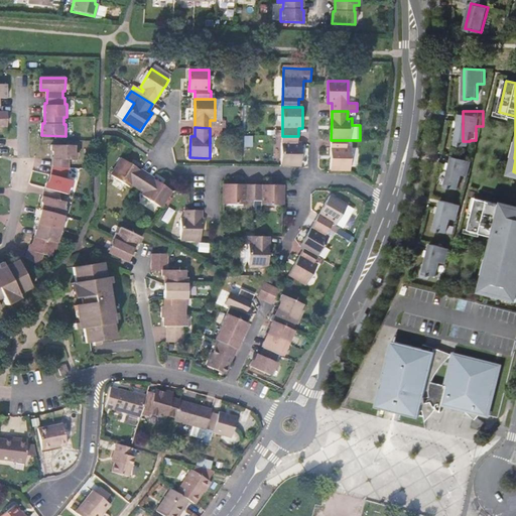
[(282,136),(281,165),(301,165),(301,144),(297,144),(297,140),(298,136),(282,136)]
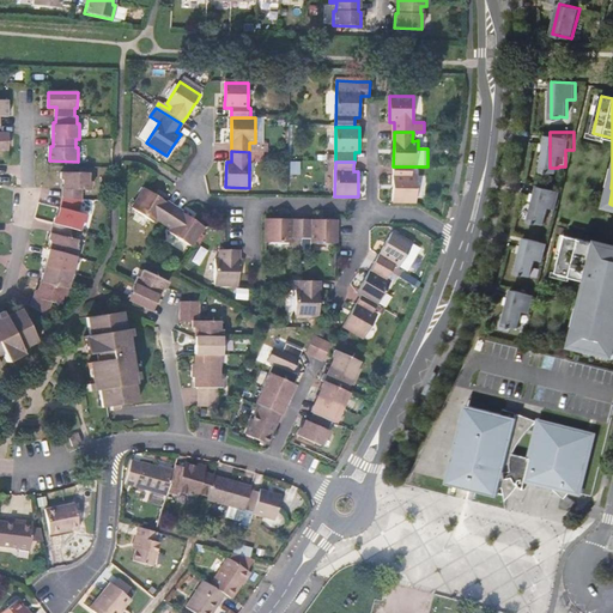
[(412,176),(412,167),(393,167),(393,171),(393,176),(393,201),(417,201),(417,176),(412,176)]
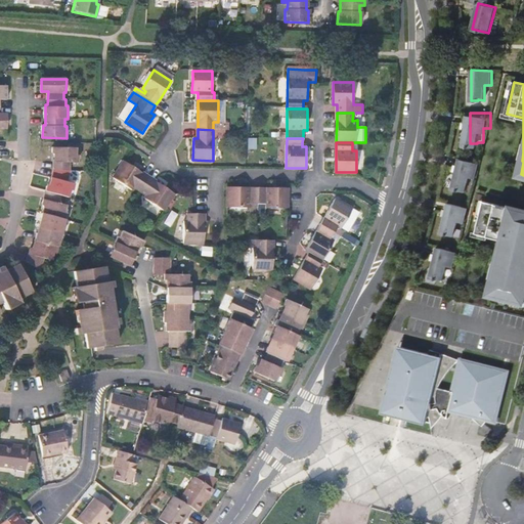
[(29,250),(25,263),(39,270),(42,258),(49,260),(51,254),(53,254),(64,213),(62,213),(64,206),(56,204),(58,195),(67,198),(69,190),(71,190),(73,184),(66,182),(69,171),(68,171),(69,163),(76,163),(76,156),(74,156),(74,148),(50,147),(50,153),(53,155),(53,156),(56,156),(56,163),(52,163),(52,170),(50,178),(54,179),(52,185),(49,184),(49,185),(46,186),(41,204),(42,207),(42,209),(46,210),(44,215),(40,214),(39,221),(42,222),(39,234),(35,234),(33,242),(37,243),(35,249),(32,248),(31,249),(29,250)]
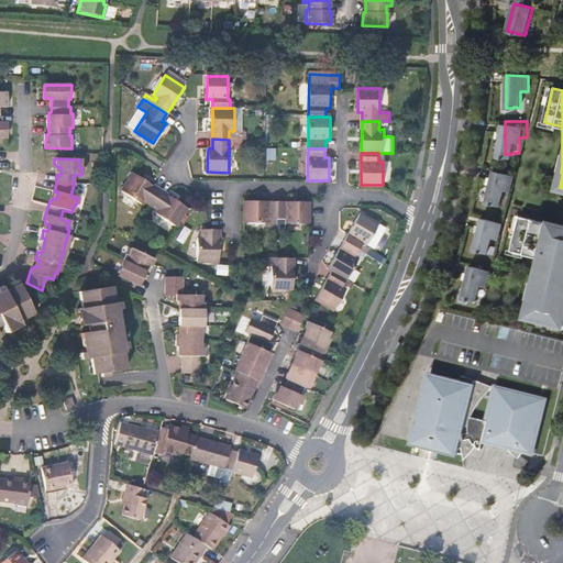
[(155,185),(144,178),(140,175),(135,172),(123,189),(144,202),(146,199),(153,203),(162,189),(155,185)]
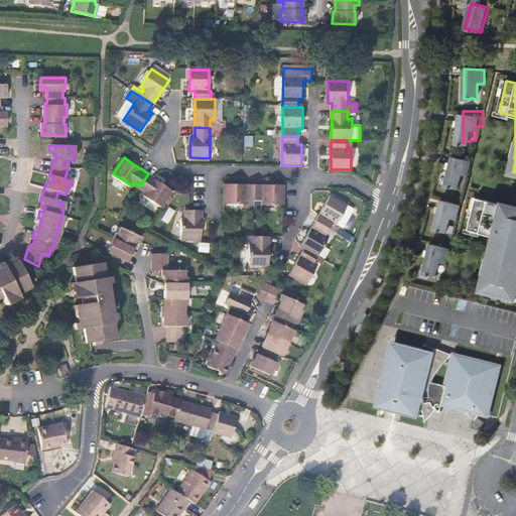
[(450,157),(443,186),(450,188),(450,187),(457,188),(461,174),(467,176),(470,162),(450,157)]
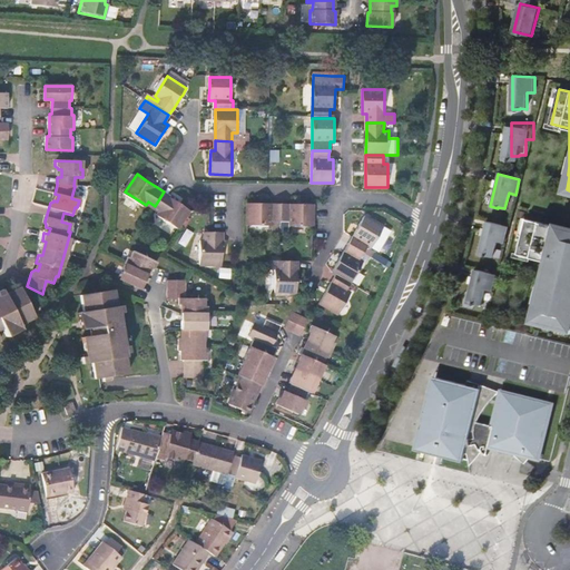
[(182,203),(172,196),(168,194),(164,192),(155,206),(161,210),(159,214),(179,227),(190,208),(182,203)]
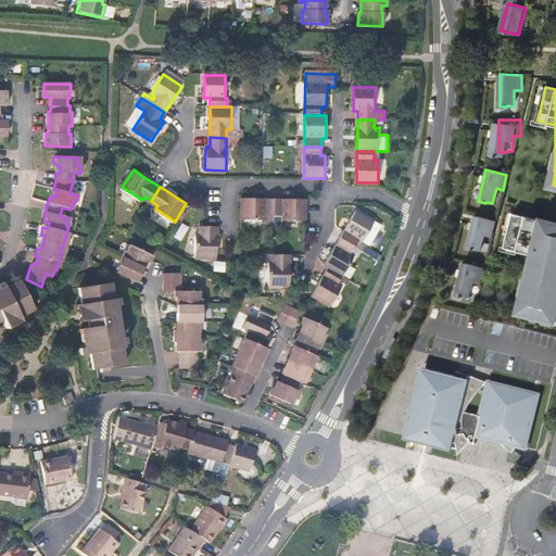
[(265,200),(241,199),(241,220),(265,220),(265,216),(273,216),(273,200),(268,200),(265,200)]
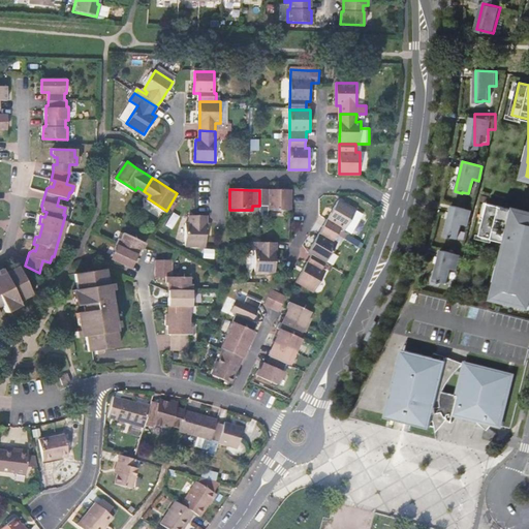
[(290,190),(268,190),(263,190),(259,190),(259,206),(268,206),(268,210),(290,211),(290,190)]
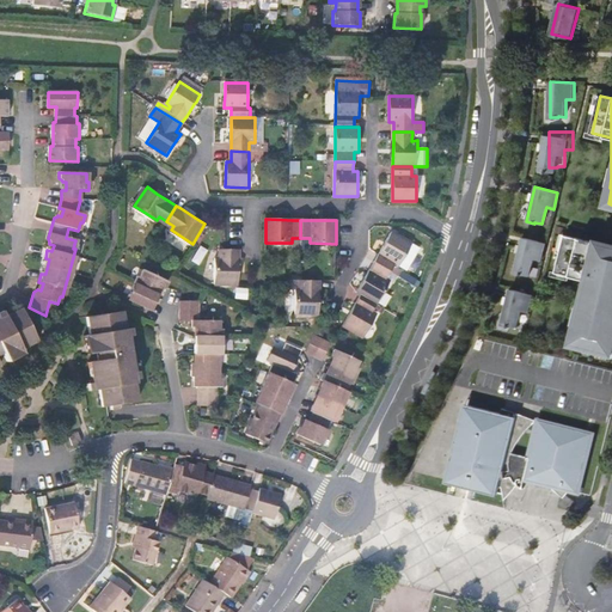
[(392,233),(379,255),(377,258),(374,263),(390,273),(395,264),(398,267),(412,244),(392,233)]
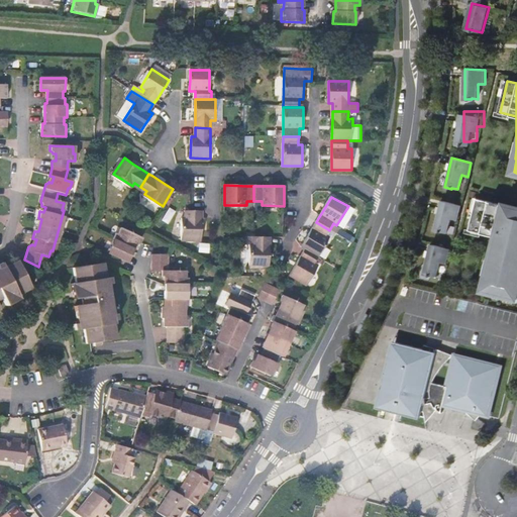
[(516,296),(516,207),(479,198),(471,230),(496,236),(486,276),(489,276),(485,290),(516,297),(516,296)]
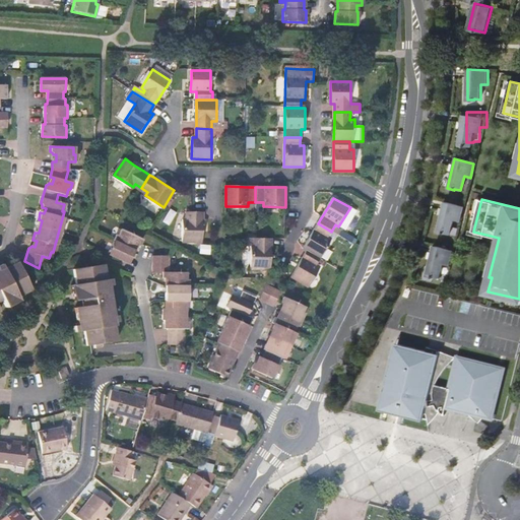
[(443,202),(436,232),(443,234),(444,233),(449,235),(453,219),(459,221),(463,207),(443,202)]
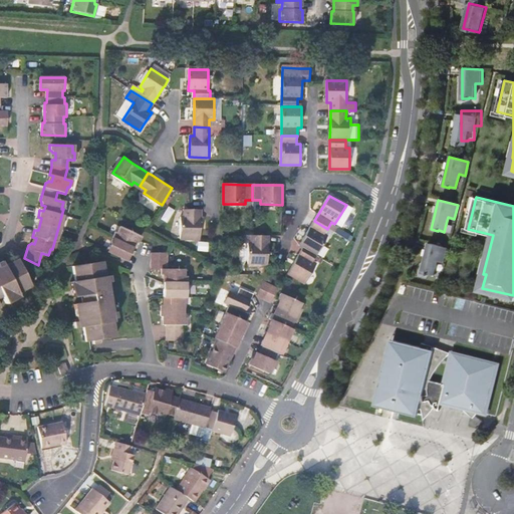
[(351,209),(346,205),(334,224),(340,228),(351,209)]
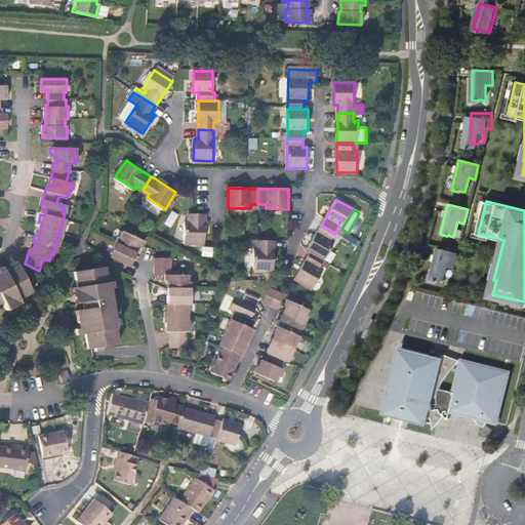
[(184,244),(204,245),(204,235),(204,223),(204,214),(198,214),(193,214),(188,214),(188,223),(185,223),(184,244)]
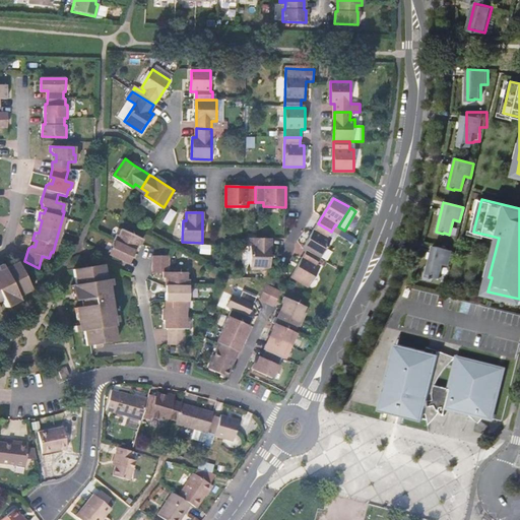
[(327,238),(331,232),(318,223),(316,226),(314,230),(303,249),(307,251),(320,259),(331,240),(327,238)]
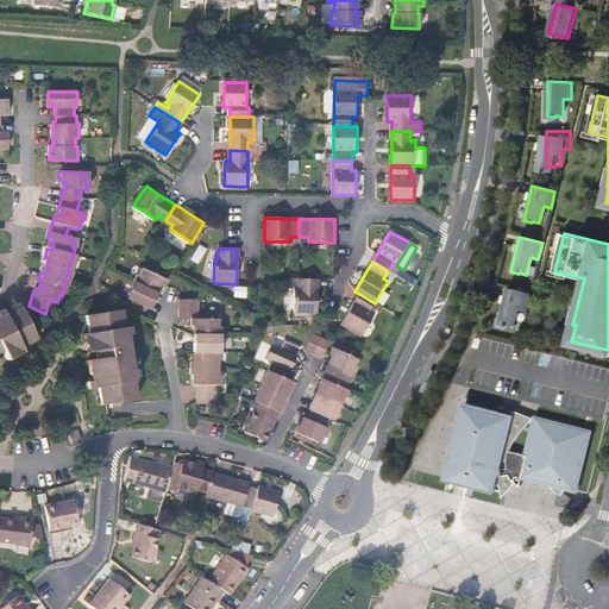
[(136,275),(125,297),(145,308),(155,288),(159,289),(159,288),(163,286),(165,281),(142,269),(138,276),(136,275)]
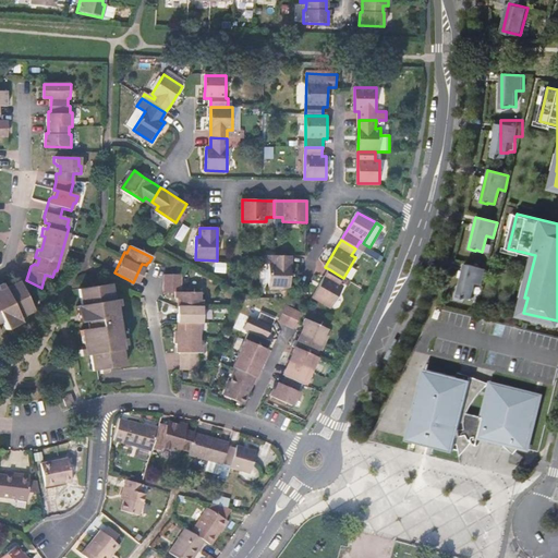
[(268,288),(290,288),(291,281),(291,277),(291,264),(291,255),(274,255),(259,255),(259,261),(274,262),(274,264),(269,265),(268,288)]
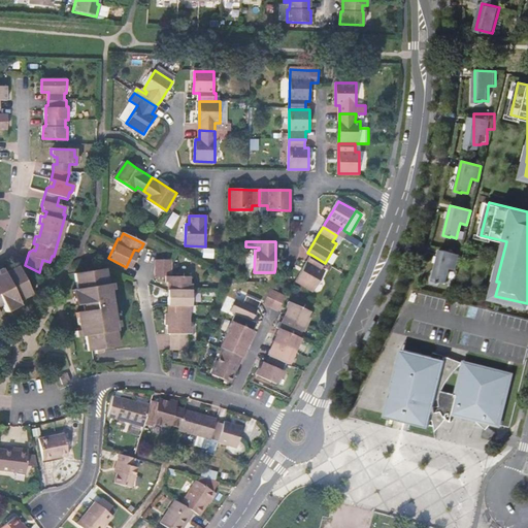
[(459,255),(439,251),(432,281),(439,282),(439,281),(444,283),(449,268),(455,269),(459,255)]
